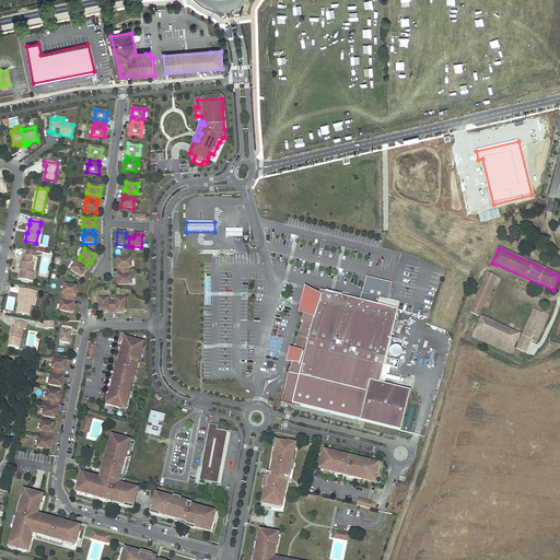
[(31,267),(32,264),(33,256),(35,257),(36,252),(27,249),(26,255),(23,254),(22,261),(21,261),(20,270),(21,270),(20,279),(33,281),(35,272),(33,272),(33,267),(31,267)]
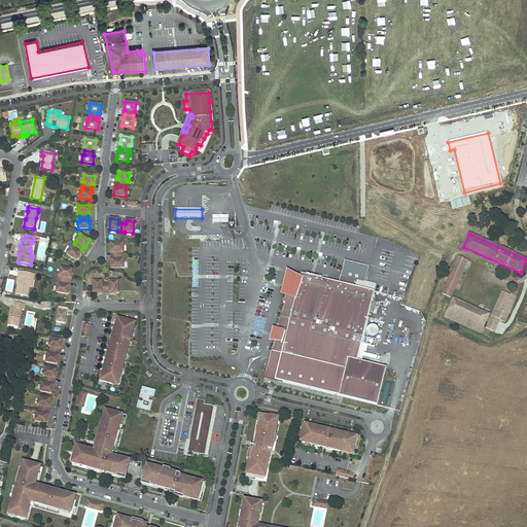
[(76,260),(80,253),(79,252),(81,249),(74,244),(72,248),(71,247),(67,254),(76,260)]
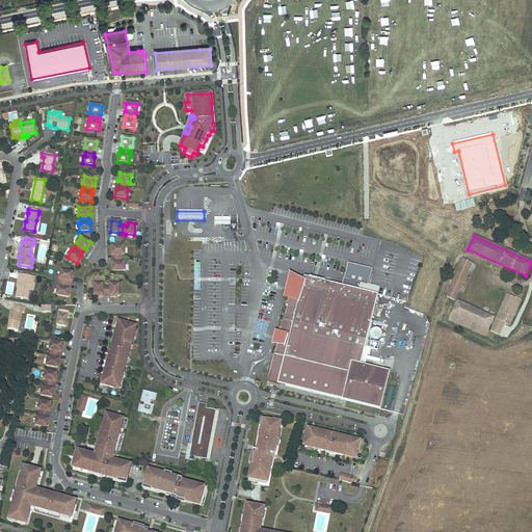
[(114,259),(123,259),(123,255),(125,255),(125,246),(112,246),(113,255),(114,255),(114,259)]
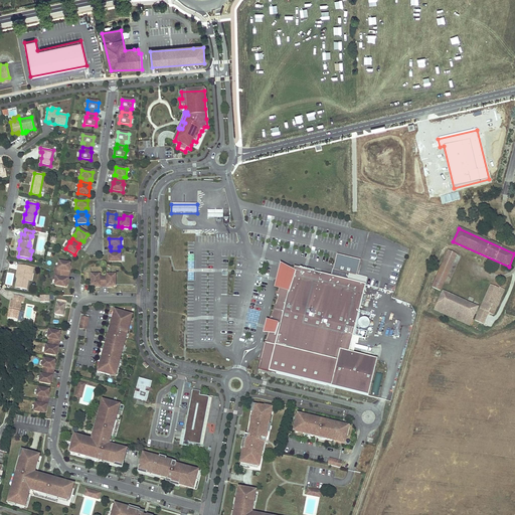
[(121,263),(121,254),(120,254),(119,250),(111,250),(111,254),(110,254),(110,263),(121,263)]
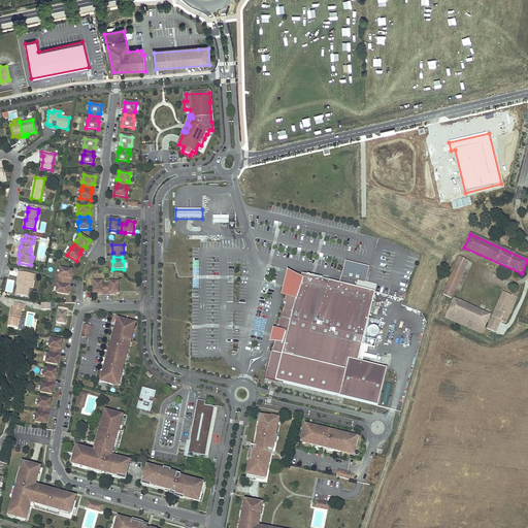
[(460,257),(442,295),(451,298),(468,261),(460,257)]
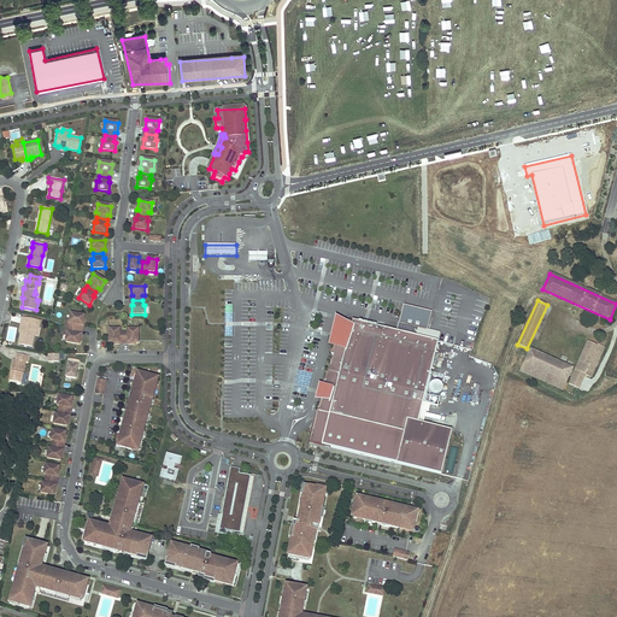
[(404,305),(399,323),(419,328),(419,329),(427,330),(432,312),(404,305)]
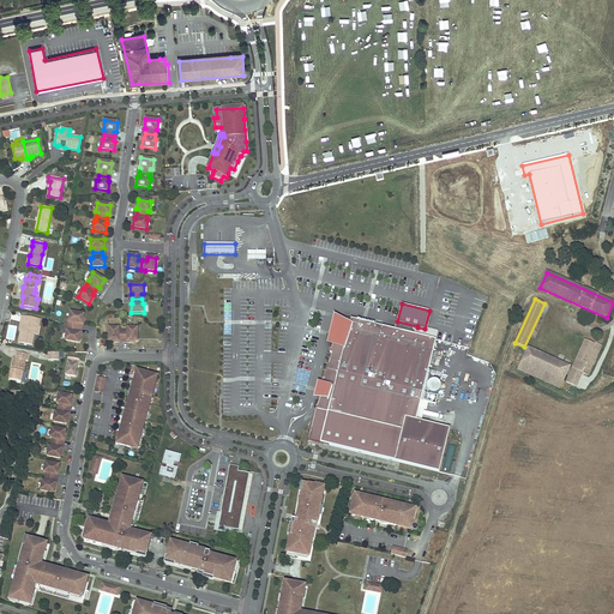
[(83,324),(84,314),(71,312),(68,323),(71,323),(70,326),(79,329),(80,324),(83,324)]
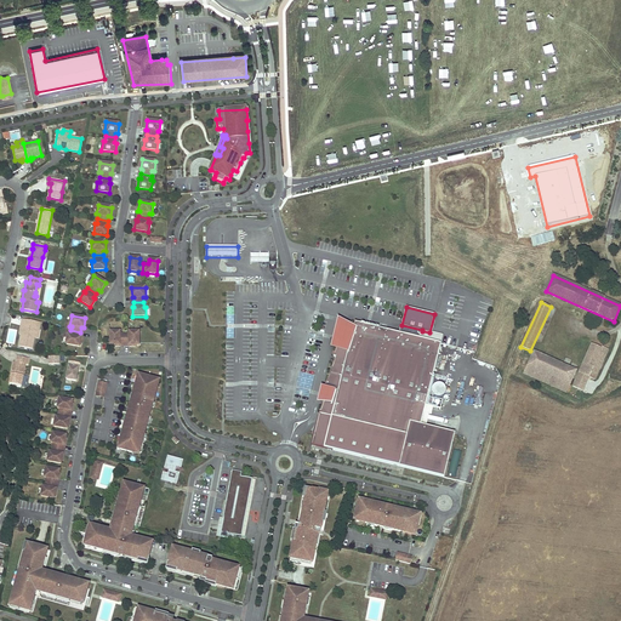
[(35,339),(36,329),(39,329),(40,323),(26,320),(24,326),(23,326),(22,335),(20,347),(33,349),(35,339)]
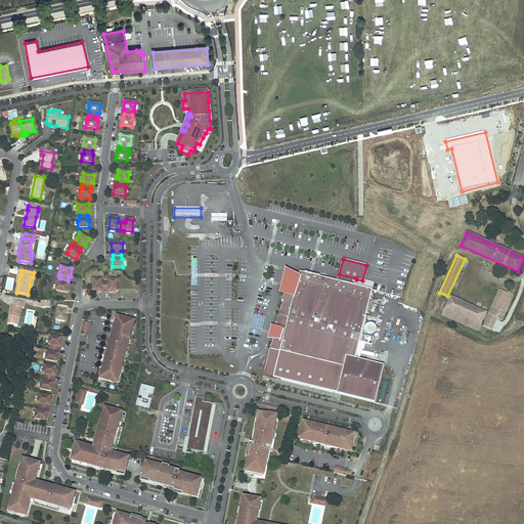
[(361,335),(373,290),(354,286),(356,279),(356,278),(339,274),(337,281),(300,272),(299,276),(297,282),(291,280),(290,288),(287,287),(281,300),(284,301),(273,329),(277,331),(275,337),(274,337),(269,349),(263,376),(375,403),(384,365),(355,358),(359,342),(364,343),(366,336),(361,335)]
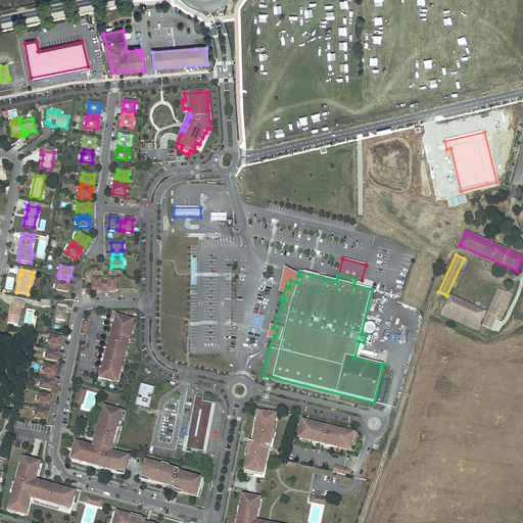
[(290,280),(296,282),(298,276),(288,274),(285,286),(286,286),(289,287),(290,280)]
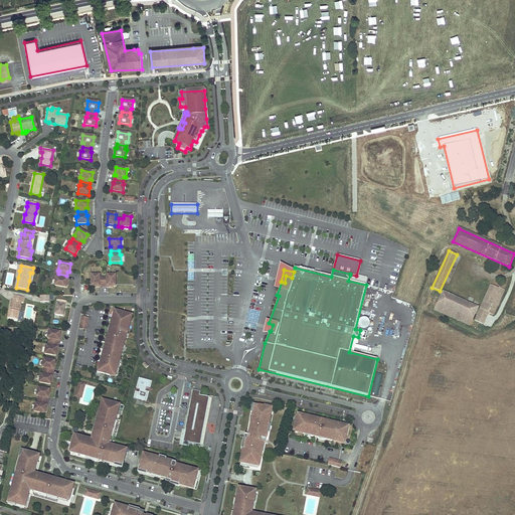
[(66,288),(67,280),(66,279),(66,276),(58,274),(57,278),(56,278),(54,286),(66,288)]
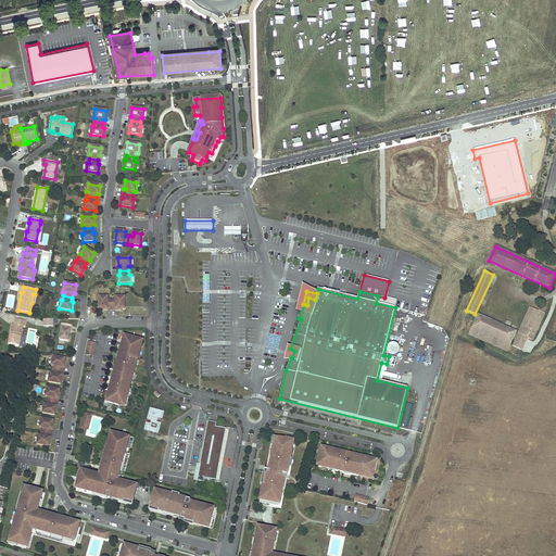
[(112,307),(112,299),(108,299),(108,297),(99,297),(99,308),(108,308),(108,307),(112,307)]
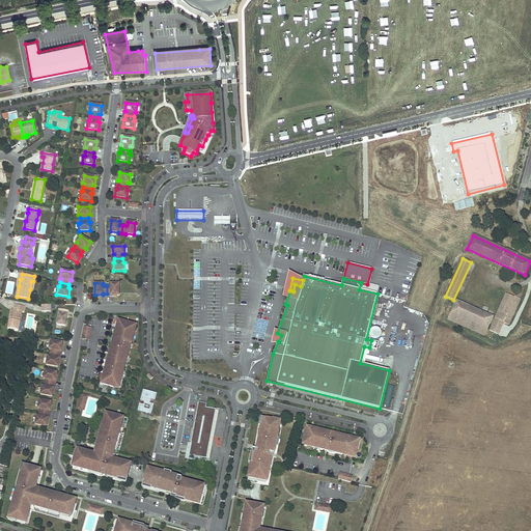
[(118,296),(119,283),(111,283),(111,285),(107,285),(107,294),(111,294),(111,296),(118,296)]
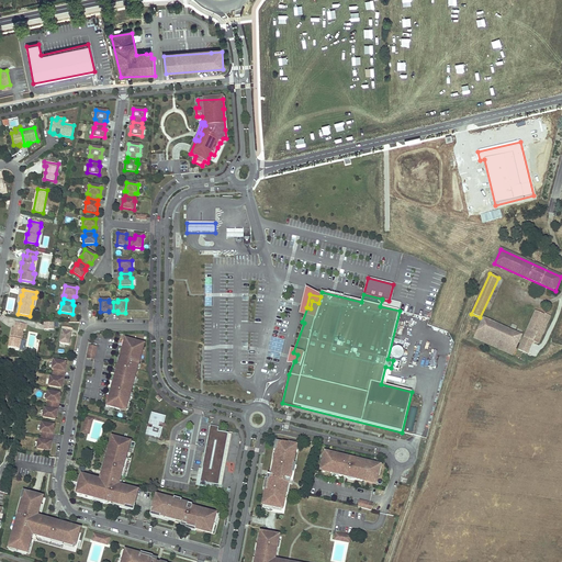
[(536,311),(518,350),(527,353),(531,344),(537,346),(550,316),(544,314),(544,315),(536,311)]
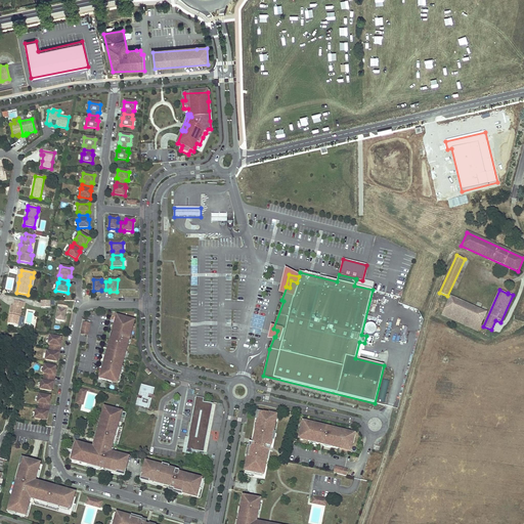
[(478,333),(481,325),(486,313),(451,298),(442,316),(478,333)]
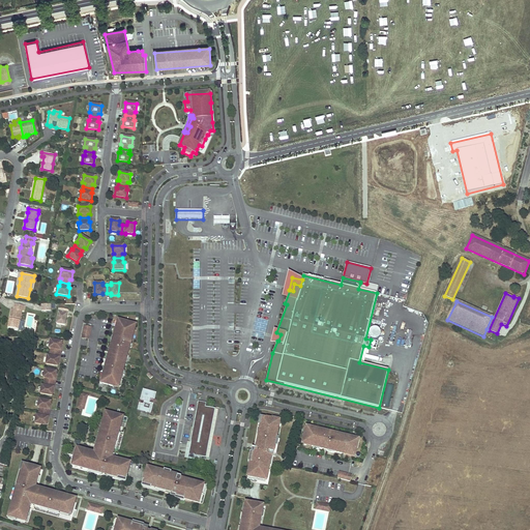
[(21,320),(22,312),(24,312),(25,306),(15,304),(13,310),(12,308),(10,317),(11,317),(11,319),(10,319),(8,328),(19,329),(21,320)]
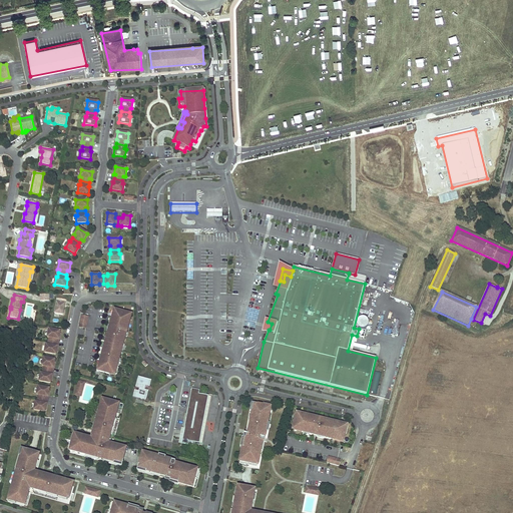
[(63,315),(66,300),(58,299),(55,314),(63,315)]
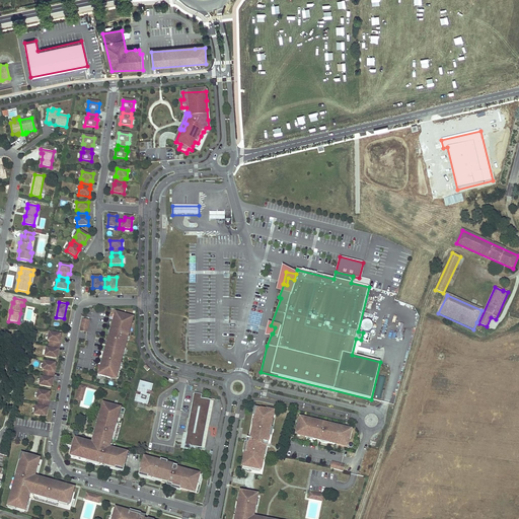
[(102,369),(100,375),(110,378),(112,376),(116,378),(119,369),(121,364),(120,363),(120,361),(122,362),(125,349),(124,349),(124,347),(125,348),(127,341),(126,341),(127,337),(128,337),(130,330),(129,329),(132,319),(126,317),(126,316),(118,314),(116,319),(117,320),(117,322),(115,322),(114,322),(112,329),(113,330),(113,332),(110,331),(109,338),(110,338),(108,345),(107,345),(104,356),(105,357),(105,358),(103,358),(100,369),(102,369)]
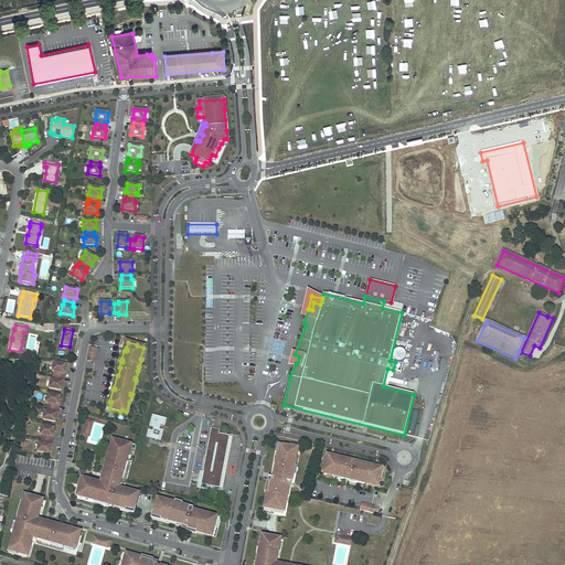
[(95,359),(97,349),(91,348),(88,358),(95,359)]
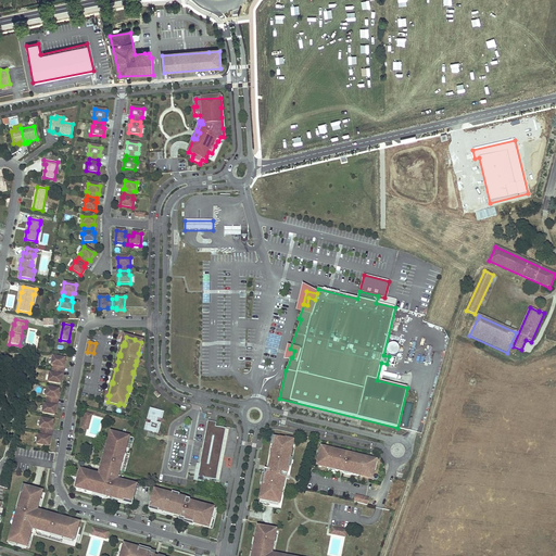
[(63,368),(65,358),(53,356),(51,366),(53,366),(52,369),(61,371),(62,367),(63,368)]
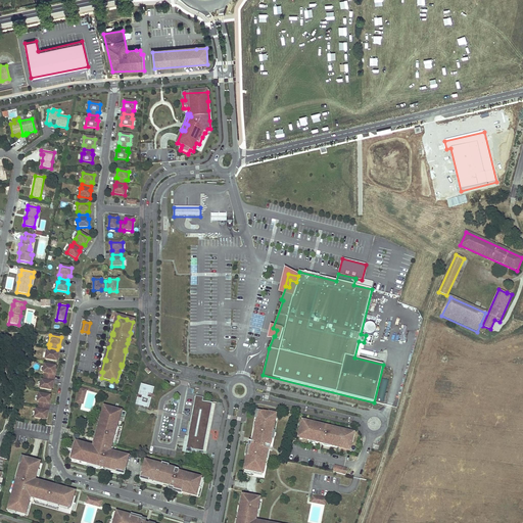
[(57,362),(58,352),(57,352),(57,349),(49,347),(48,351),(47,351),(45,359),(57,362)]
